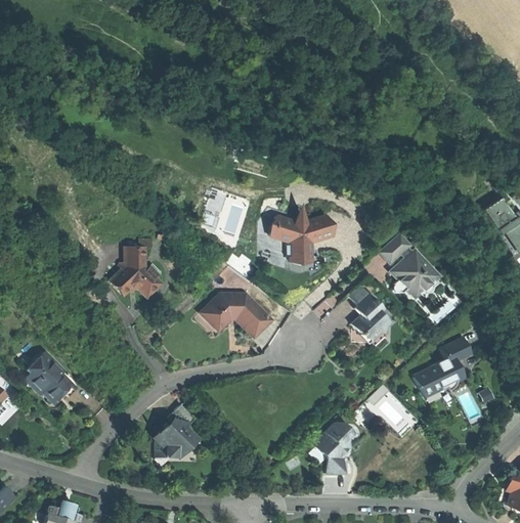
[(504,198),(486,210),(519,255),(519,216),(518,217),(504,198)]
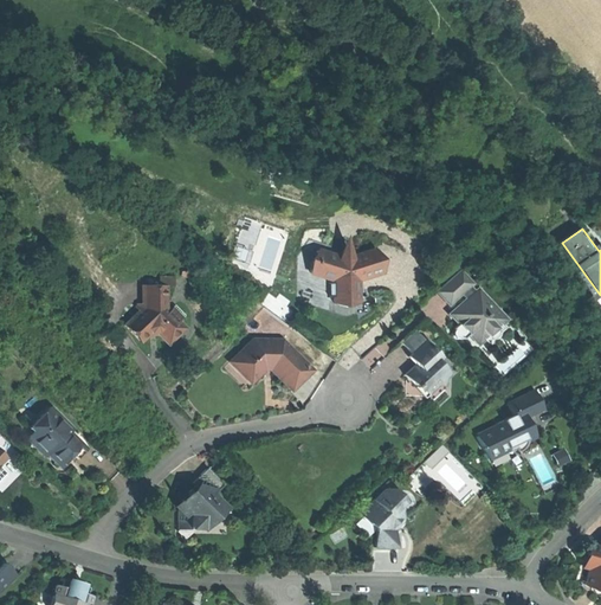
[(360,302),(361,302),(361,280),(386,271),(379,249),(355,256),(353,249),(346,248),(343,256),(322,249),(315,259),(315,271),(333,278),(333,296),(337,296),(337,302),(338,302),(338,303),(349,307),(360,303),(360,302)]
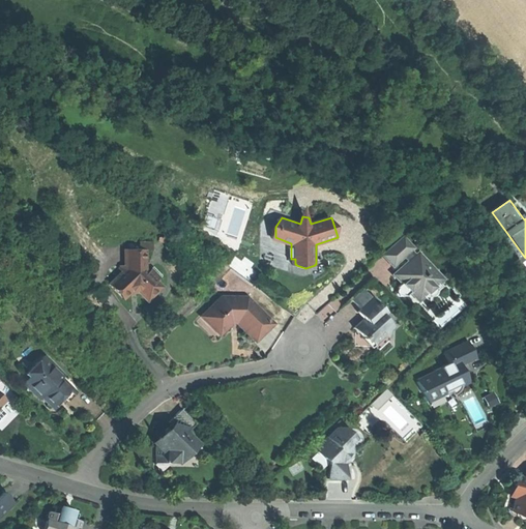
[(392,226),(398,232),(404,227),(400,219),(392,226)]
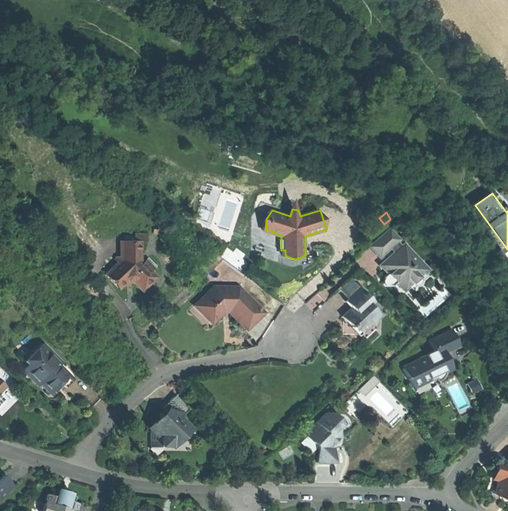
[(375,244),(384,255),(392,247),(400,241),(402,239),(391,228),(376,242),(377,242),(375,244)]
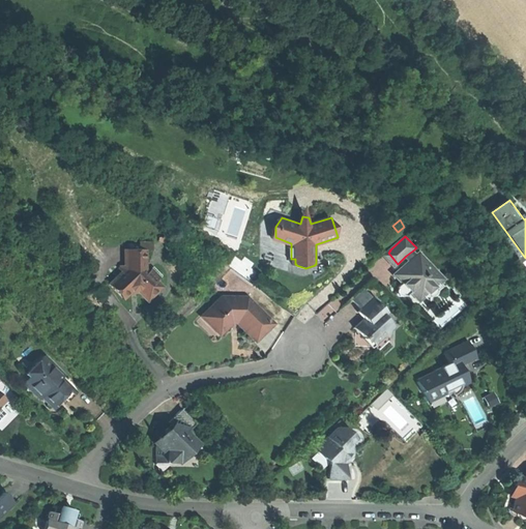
[(113,284),(127,298),(136,290),(141,290),(151,300),(158,293),(166,286),(161,281),(151,271),(149,268),(146,268),(146,265),(149,262),(149,250),(128,248),(128,265),(123,265),(122,267),(125,271),(113,284)]
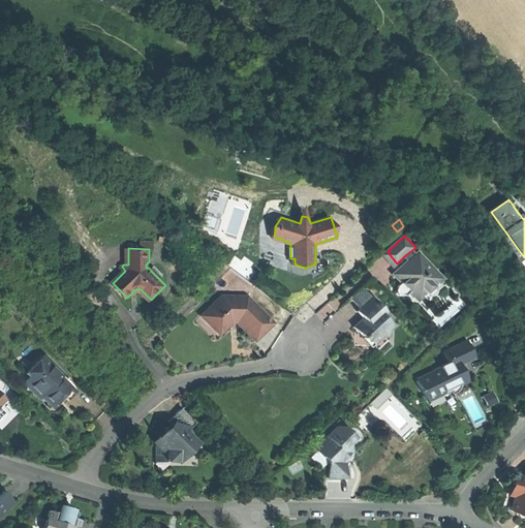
[(409,259),(410,260),(419,254),(413,249),(405,255),(406,256),(409,259)]
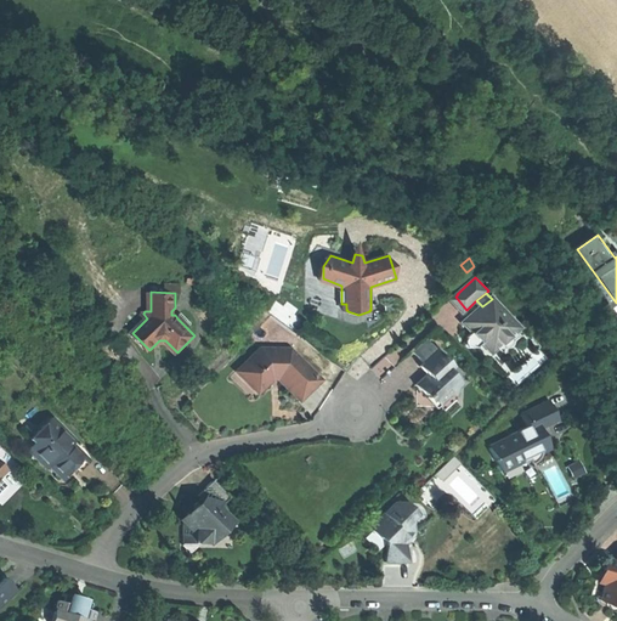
[(464,314),(477,301),(476,300),(467,310),(456,297),(458,294),(457,294),(451,299),(464,314)]
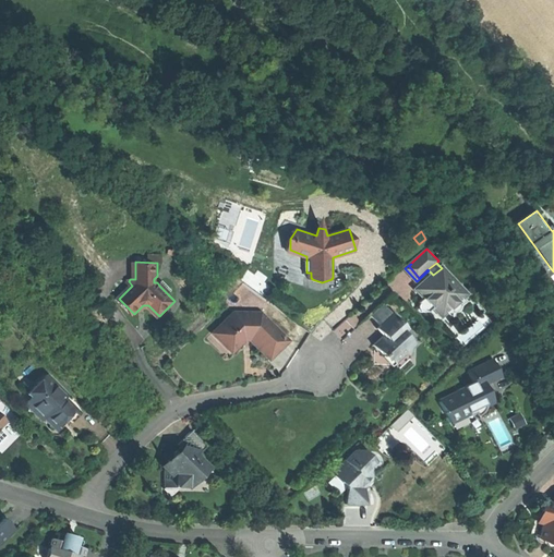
[(468,293),(443,266),(442,268),(433,275),(423,283),(428,290),(423,294),(426,298),(424,299),(421,302),(422,303),(421,304),(421,306),(421,309),(422,310),(423,311),(424,311),(426,311),(428,311),(429,310),(430,312),(438,303),(447,312),(450,309),(452,311),(454,312),(455,312),(457,312),(458,312),(460,311),(461,310),(462,307),(462,306),(462,304),(461,302),(460,301),(468,293)]
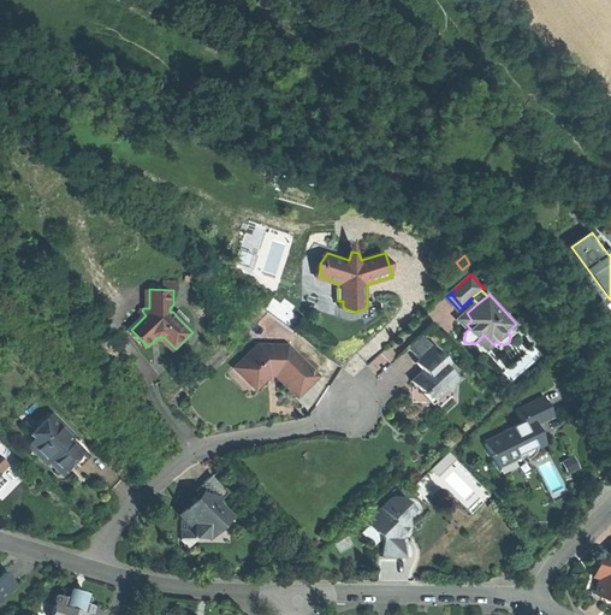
[(462,321),(468,330),(470,329),(467,325),(472,320),(467,313),(478,303),(476,302),(458,318),(462,321)]
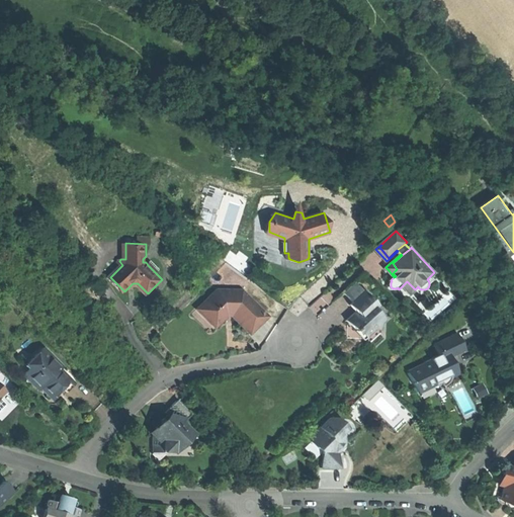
[(154,260),(148,265),(157,274),(162,268),(154,260)]
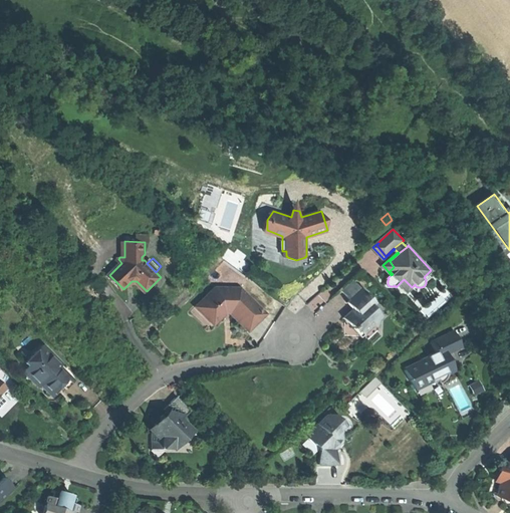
[(435,275),(431,270),(424,277),(425,278),(426,280),(426,282),(426,283),(425,285),(424,286),(422,287),(421,287),(419,287),(418,287),(416,286),(415,284),(412,287),(404,279),(396,287),(407,298),(413,293),(416,296),(418,293),(422,293),(424,291),(427,289),(428,288),(430,286),(431,283),(432,282),(430,280),(432,277),(435,275)]
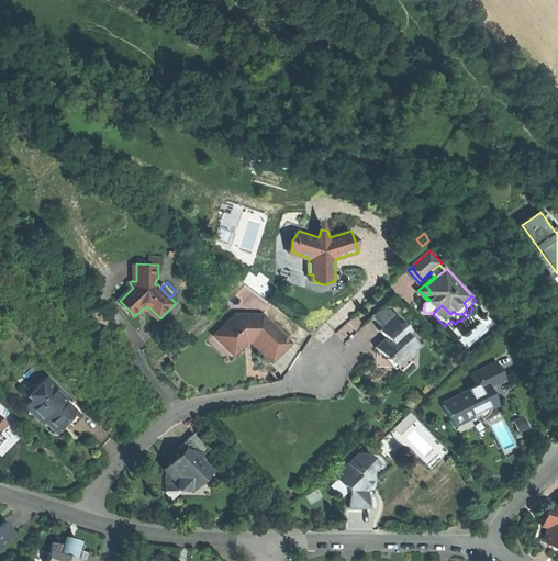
[(389,305),(377,316),(384,325),(390,331),(392,334),(379,347),(382,350),(390,359),(393,356),(416,357),(417,350),(421,347),(410,334),(413,331),(389,305)]
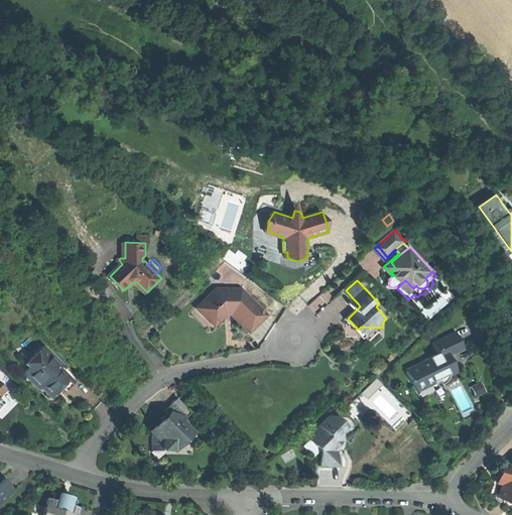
[(200,307),(209,316),(212,313),(218,319),(224,313),(228,310),(235,310),(253,330),(269,314),(245,288),(220,288),(200,307)]
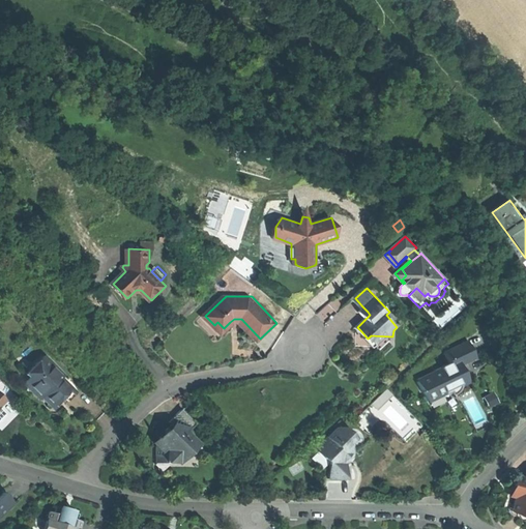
[(392,340),(392,336),(371,335),(368,339),(360,330),(358,332),(358,345),(375,346),(380,351),(391,340),(392,340)]
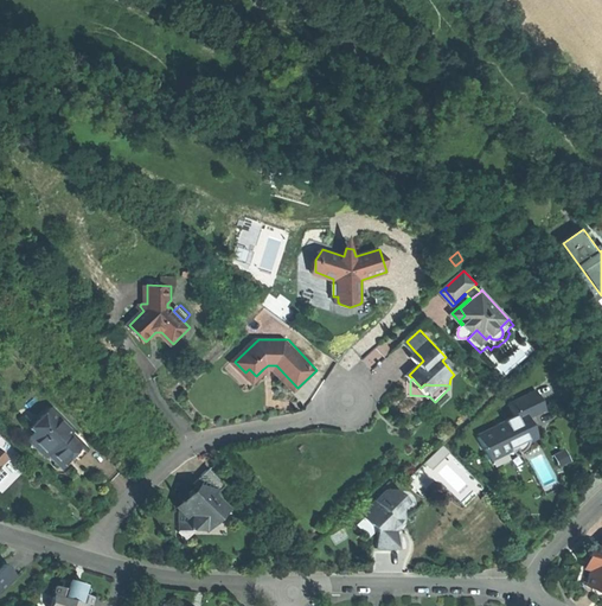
[(523,448),(524,451),(529,447),(531,445),(532,442),(532,441),(531,440),(540,435),(531,418),(549,409),(539,390),(513,404),(519,415),(504,423),(505,426),(482,437),(492,455),(508,447),(511,450),(513,451),(516,451),(519,451),(520,450),(523,448)]
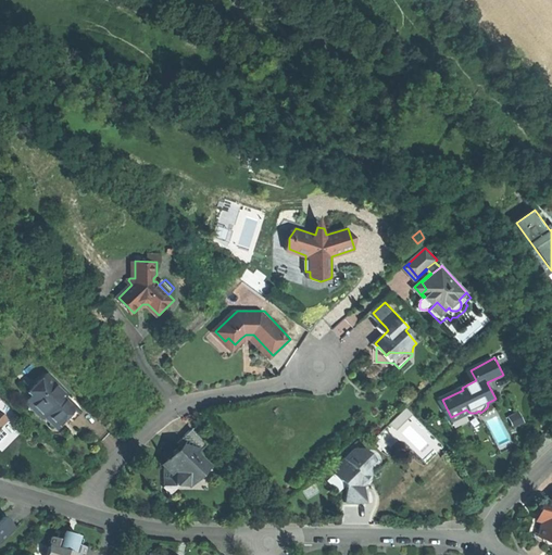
[(51,373),(30,392),(36,398),(29,403),(41,416),(45,413),(57,427),(64,419),(70,415),(74,420),(84,412),(64,391),(66,389),(51,373)]
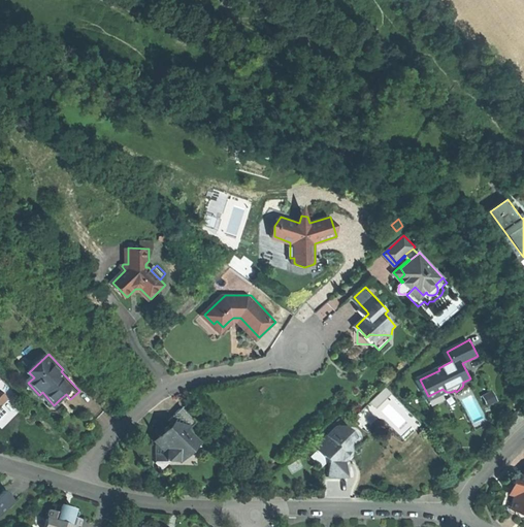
[(0,406),(2,405),(8,399),(0,390),(0,406)]
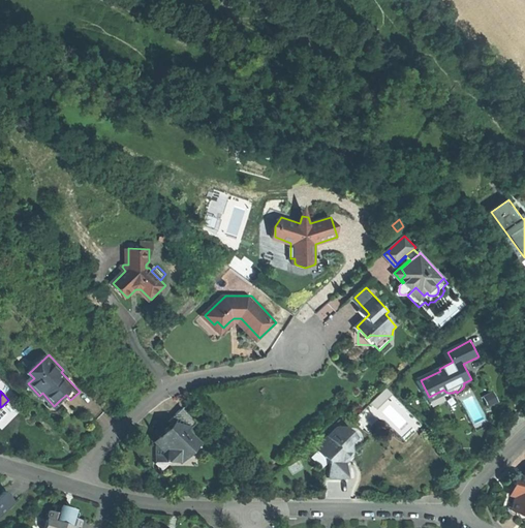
[(495,393),(489,396),(493,404),(499,401),(495,393)]
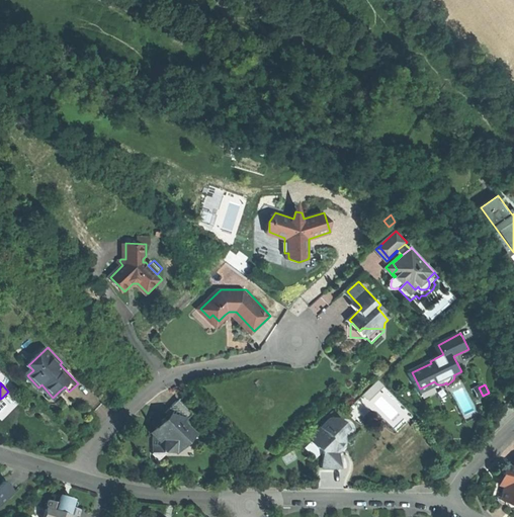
[(8,404),(2,398),(0,399),(0,411),(1,412),(8,404)]
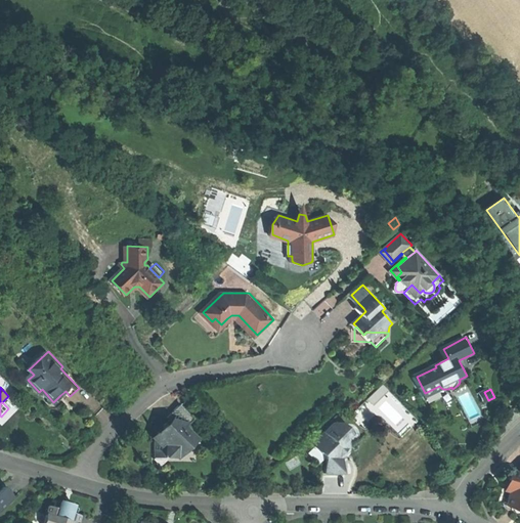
[(196,420),(182,405),(170,417),(172,419),(167,425),(170,428),(167,431),(167,432),(163,436),(158,441),(158,450),(168,451),(168,456),(178,456),(178,450),(182,450),(185,449),(187,448),(189,447),(191,445),(192,443),(189,439),(196,434),(188,427),(196,420)]
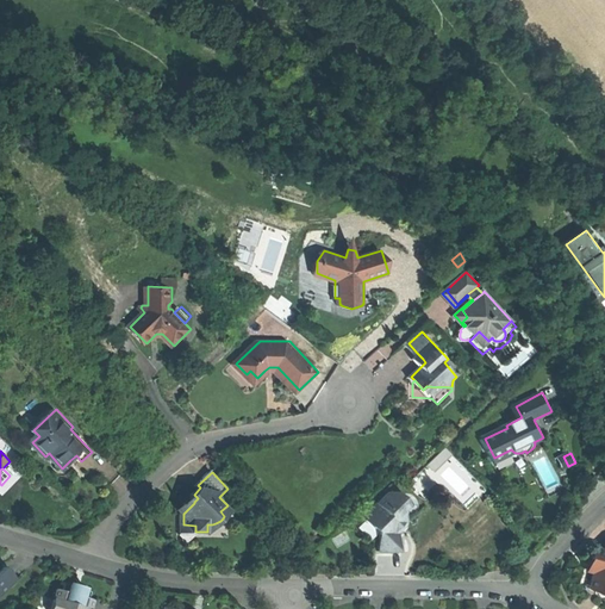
[(391,551),(400,551),(400,524),(407,524),(409,522),(409,520),(407,517),(407,515),(406,514),(406,511),(407,509),(409,507),(410,505),(404,501),(406,497),(401,492),(392,492),(381,502),(384,505),(376,511),(376,526),(381,532),(381,551),(391,551)]
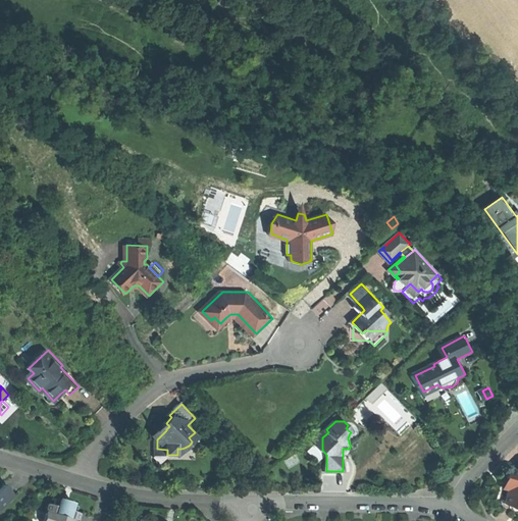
[(314,441),(322,450),(322,437),(328,432),(326,429),(314,441)]
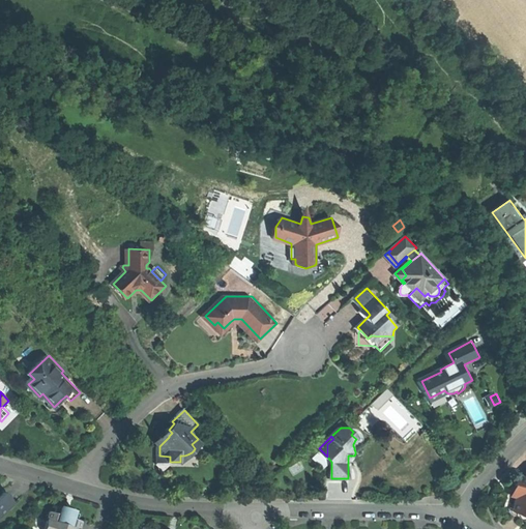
[(525,477),(523,476),(520,480),(517,482),(514,495),(518,497),(515,509),(521,513),(525,517),(525,477)]
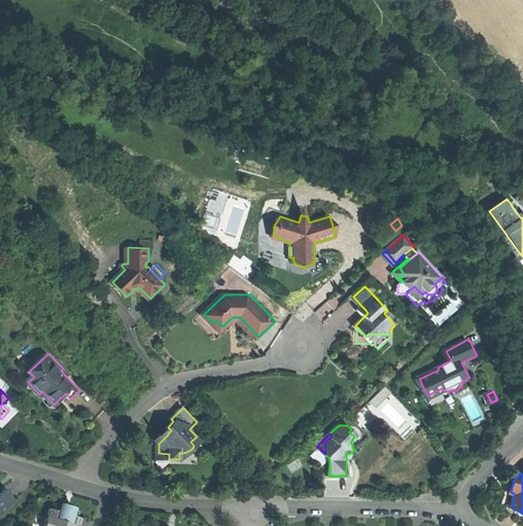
[(0,516),(18,499),(7,489),(0,495),(0,516)]
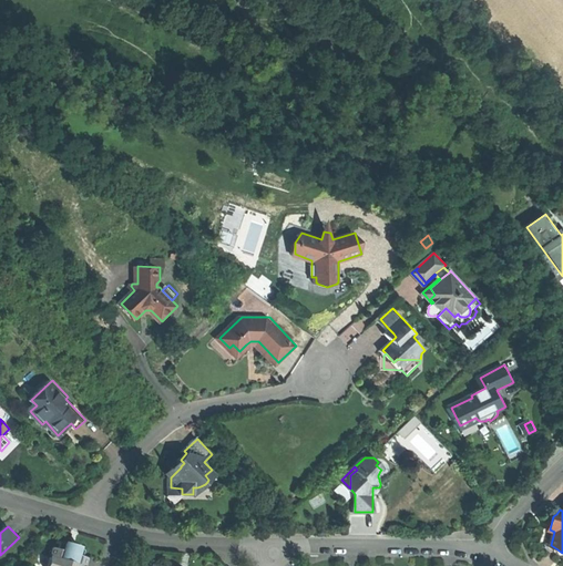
[(53,555),(50,565),(86,565),(90,557),(84,555),(86,549),(75,545),(62,542),(61,548),(55,546),(53,555)]
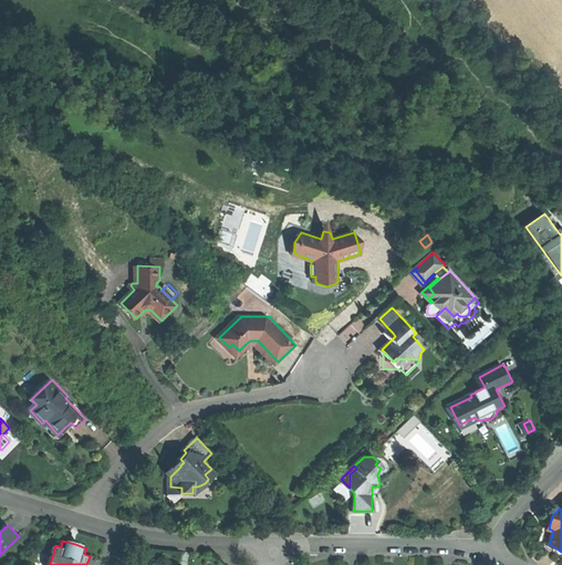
[(38,564),(50,564),(53,554),(43,551),(38,564)]
